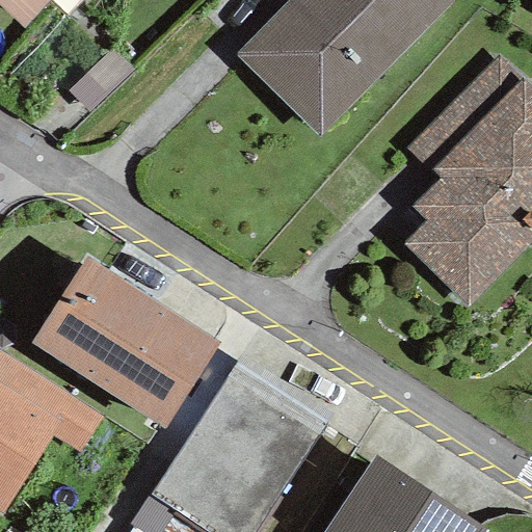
[(0,0),(0,7),(23,28),(48,0),(0,0)]
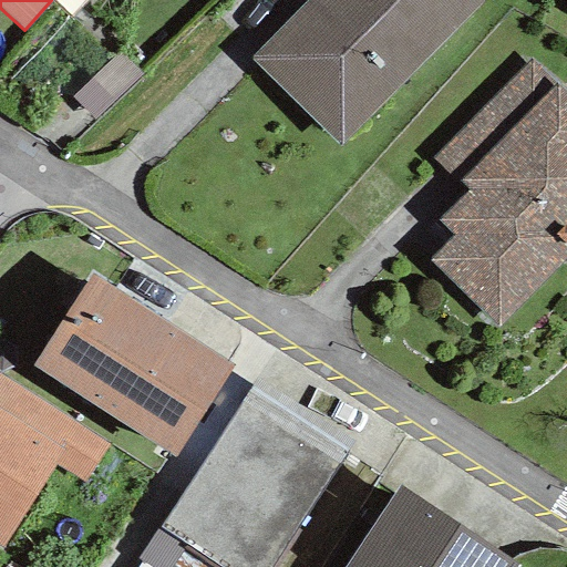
[(306,0),(248,58),(338,147),(485,0),(306,0)]
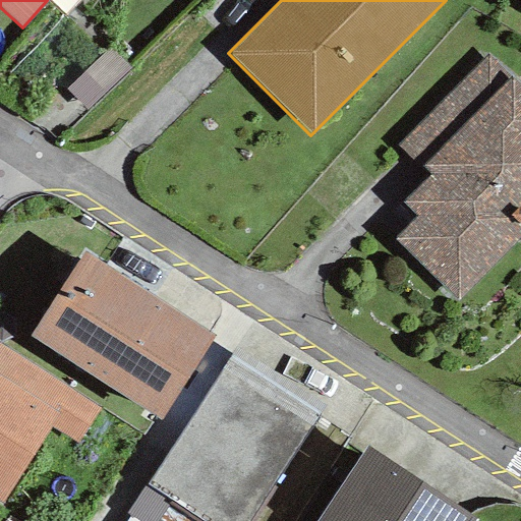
[(520,88),(486,54),(397,146),(427,176),(401,203),(416,217),(395,239),(459,301),(520,237),(520,88)]
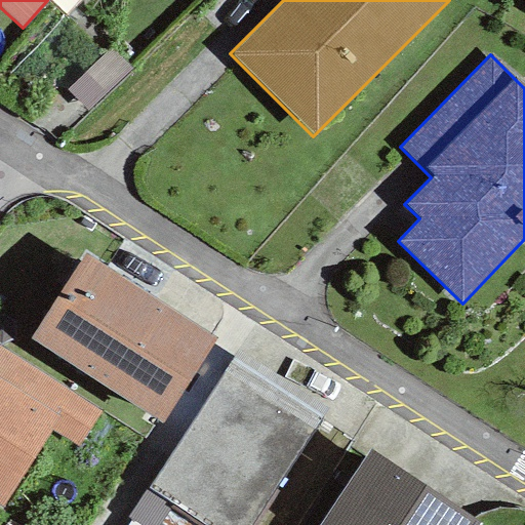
[(214,338),(83,255),(30,338),(161,422),(214,338)]
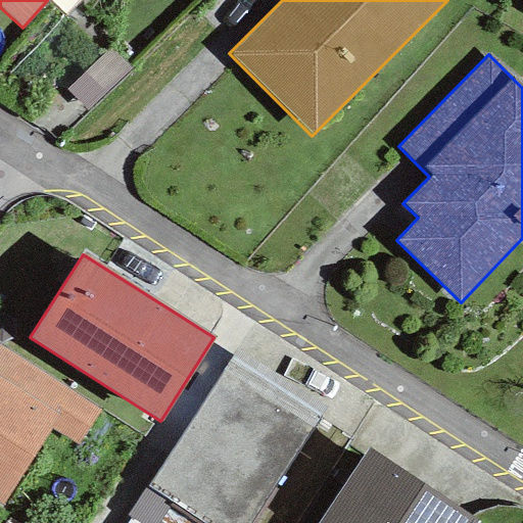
[(0,346),(0,377),(58,416),(50,429),(77,445),(99,410),(0,346)]
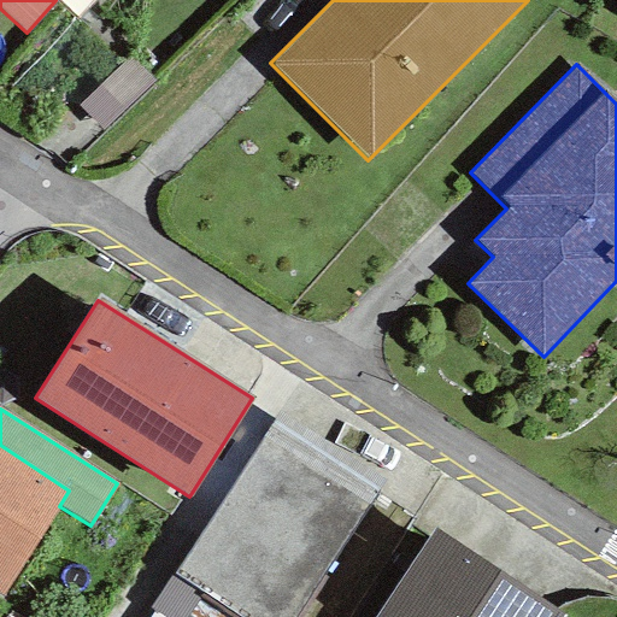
[(295,616),(377,492),(271,423),(174,573),(241,616),(295,616)]
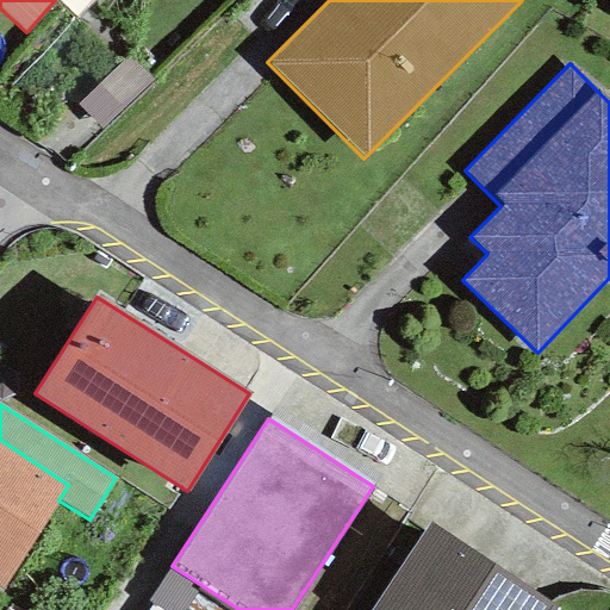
[(0,440),(0,587),(1,589),(58,500),(68,485),(0,440)]
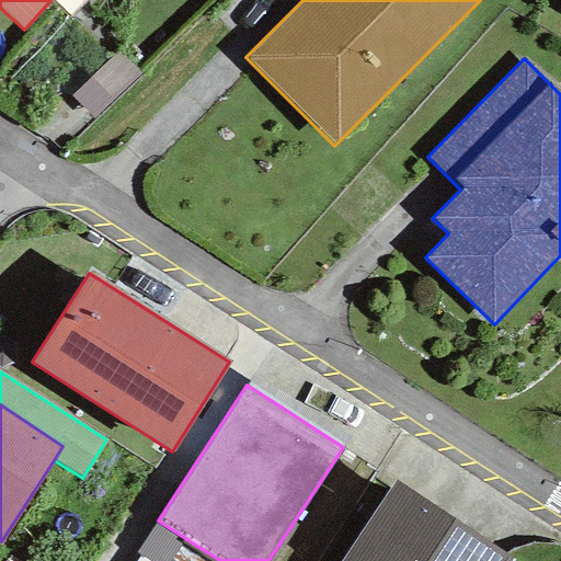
[(511,560),(513,559),(396,480),(340,560),(511,560)]
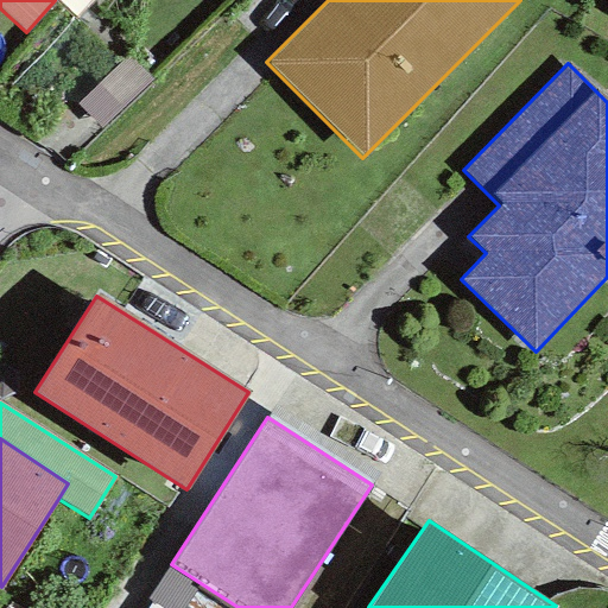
[(238,607),(171,564),(145,600),(151,602),(158,607),(238,607)]
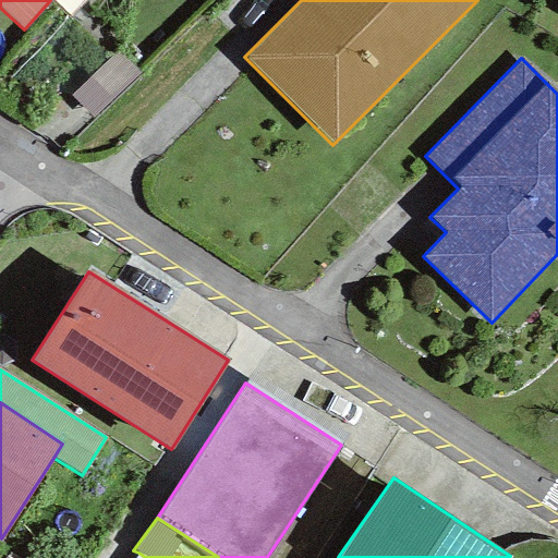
All buildings are outlined.
